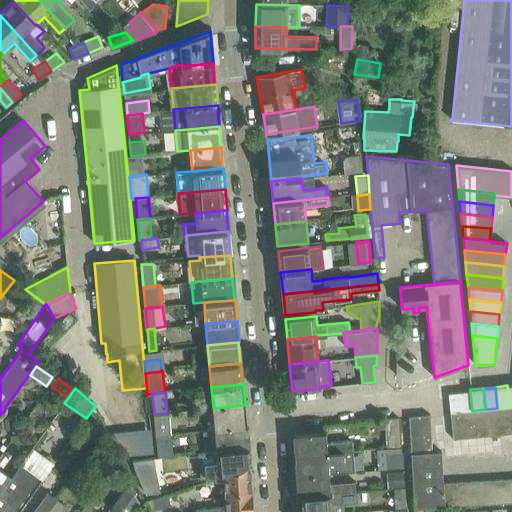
[(470,392),(448,394),(450,412),(450,413),(464,411),(472,411),(470,392)]
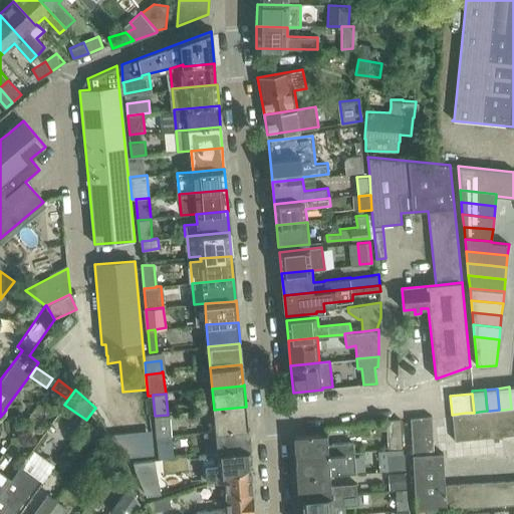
[(248,429),(246,407),(214,410),(216,431),(247,429),(248,429)]
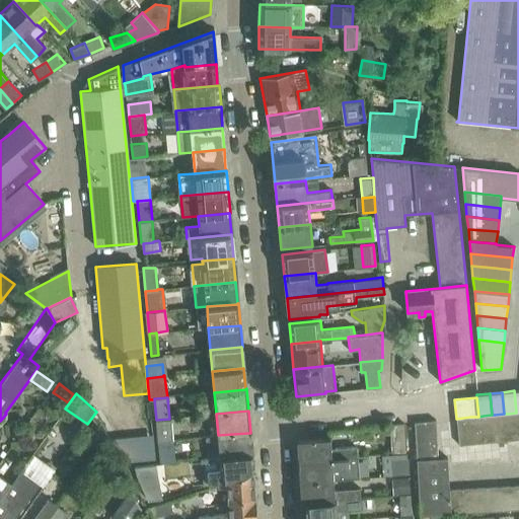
[(518,412),(516,413),(509,414),(511,440),(518,438),(518,412)]
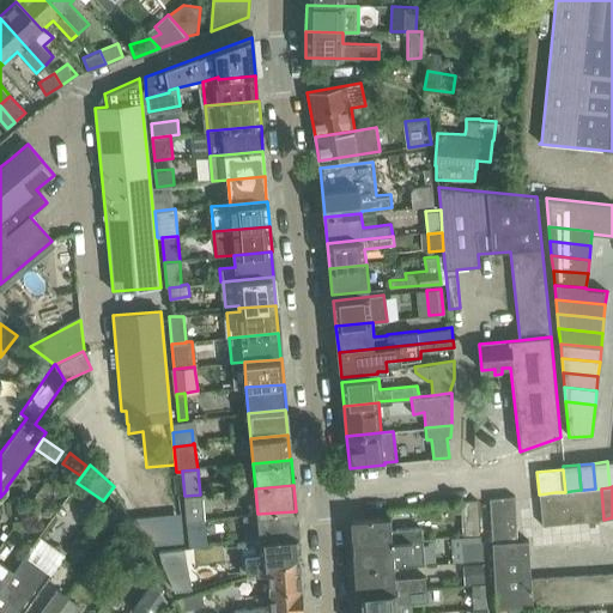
[(595,489),(584,490),(588,521),(589,521),(589,526),(595,525),(595,520),(604,520),(601,489),(595,489)]
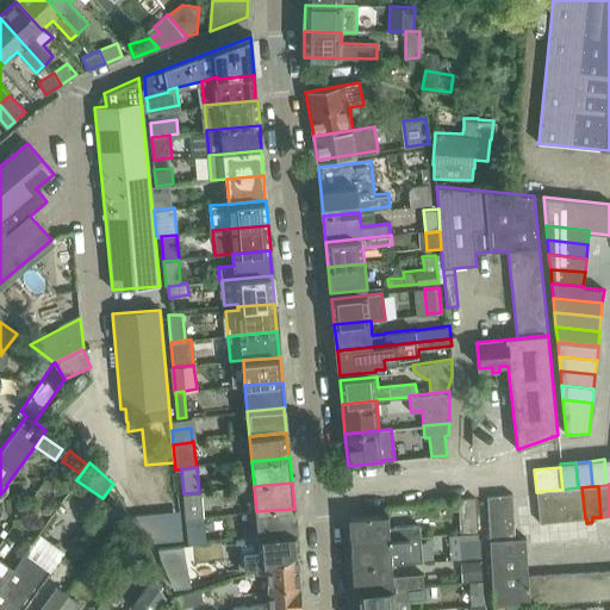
[(585,518),(582,487),(578,487),(568,489),(571,520),(585,518)]
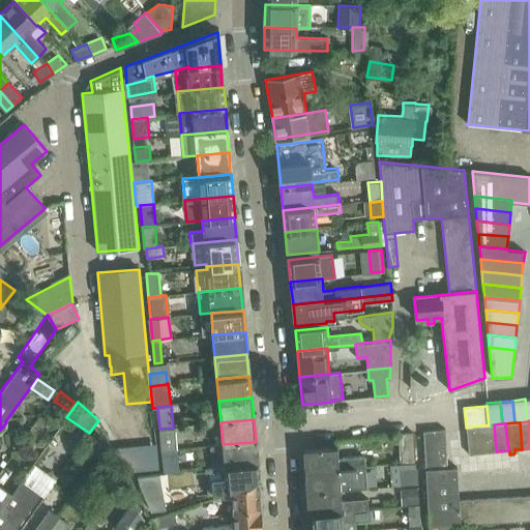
[(496,451),(494,424),(489,425),(480,425),(482,452),(496,451)]
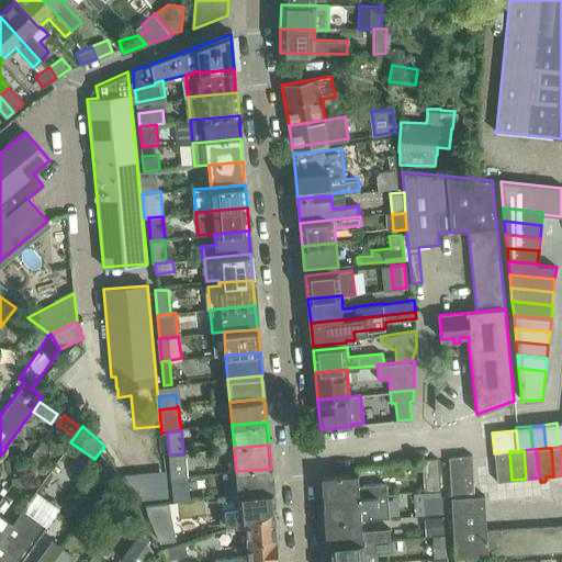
[(512,480),(509,451),(494,453),(497,481),(512,480)]
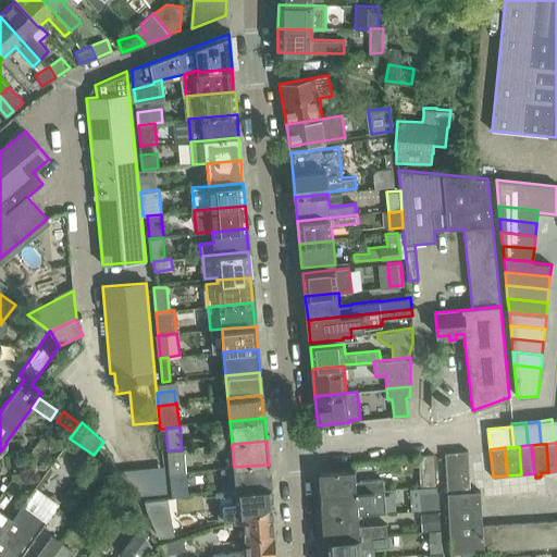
[(184,448),(182,449),(168,450),(170,473),(186,471),(184,448)]
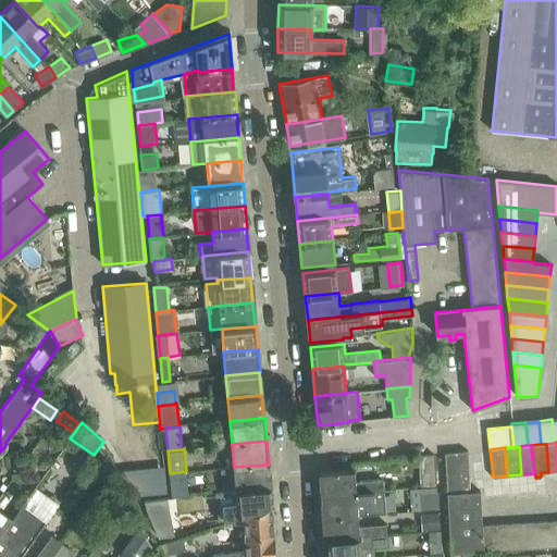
[(470,491),(468,450),(445,453),(452,553),(452,556),(459,556),(460,552),(472,551),(484,551),(482,524),(480,491),(470,491)]
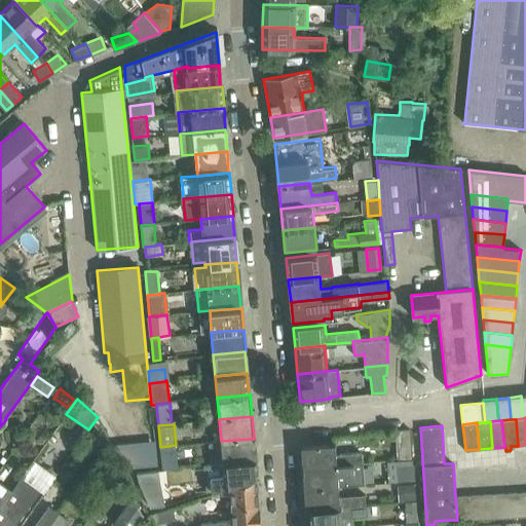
[(410,429),(395,430),(397,460),(412,458),(410,429)]
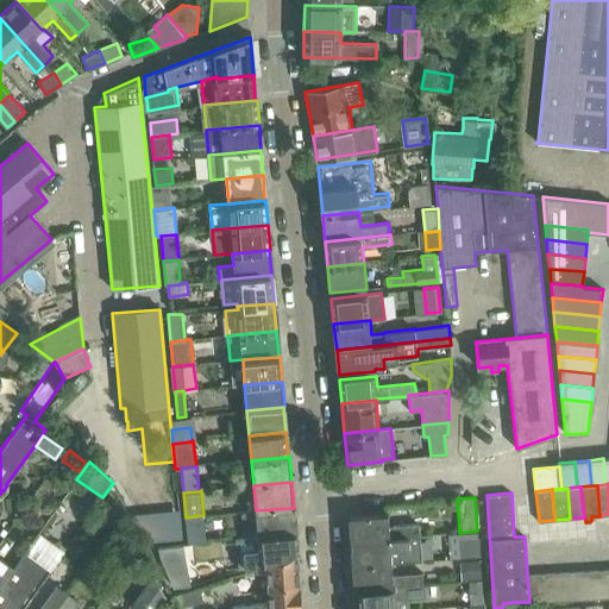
[(294,533),(293,508),(256,510),(258,535),(294,533)]
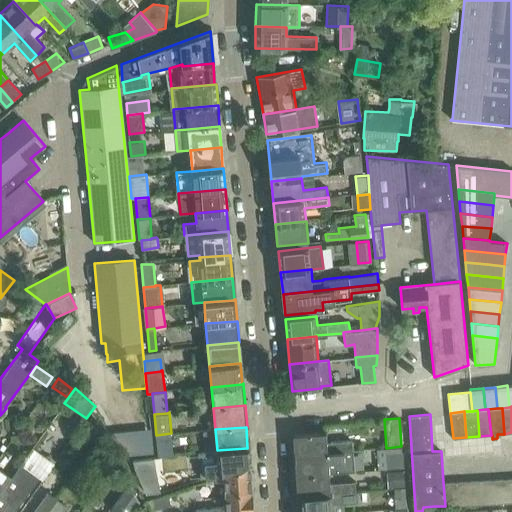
[(327,442),(326,432),(294,434),(295,455),(353,451),(352,440),(327,442)]
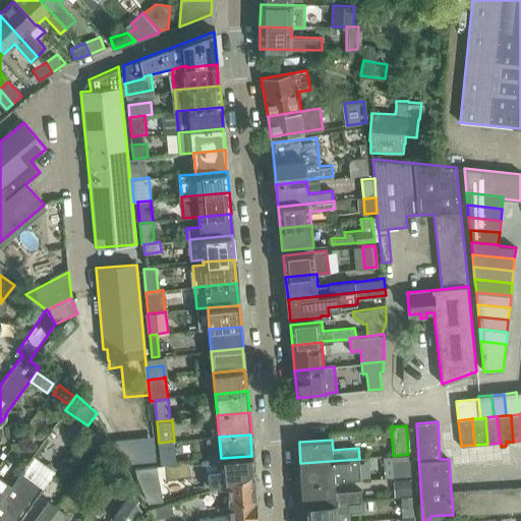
[(176,463),(174,441),(159,443),(161,465),(176,463)]
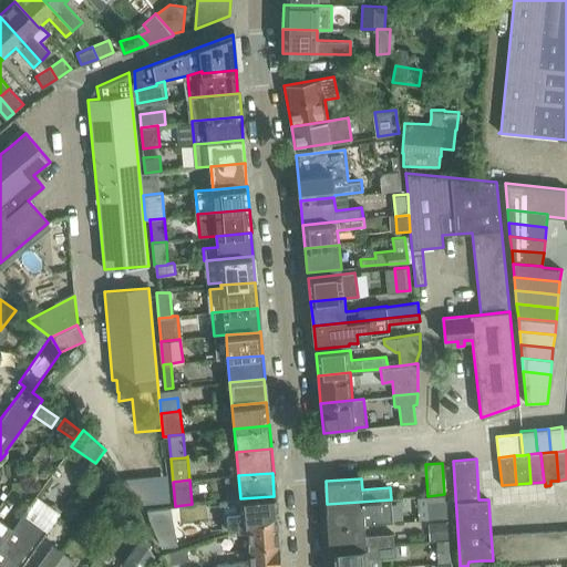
[(276,512),(274,496),(240,498),(219,501),(223,529),(276,512)]
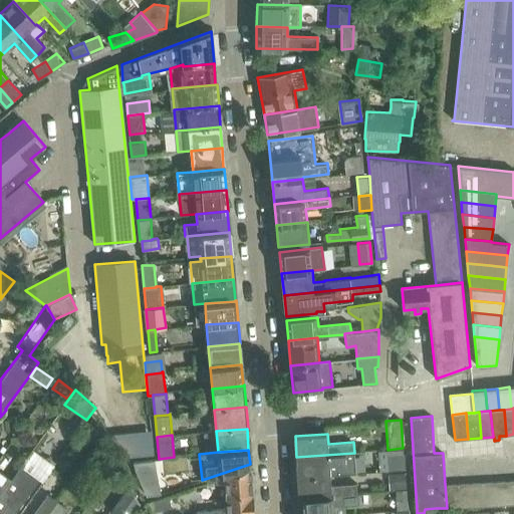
[(406,468),(405,452),(388,453),(389,469),(406,468)]
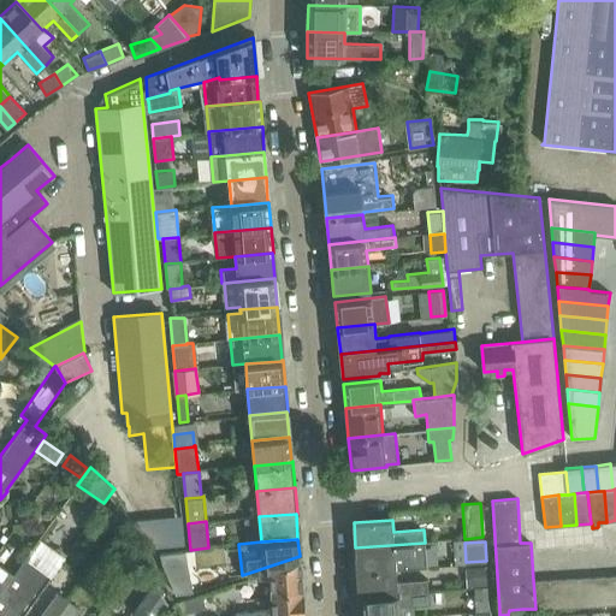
[(427,568),(425,543),(355,548),(357,573),(396,569),(427,568)]
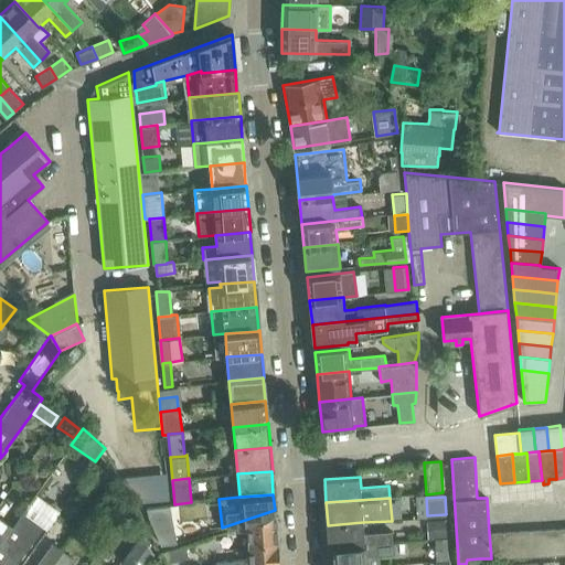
[(170,505),(146,508),(148,518),(160,545),(177,543),(170,505)]
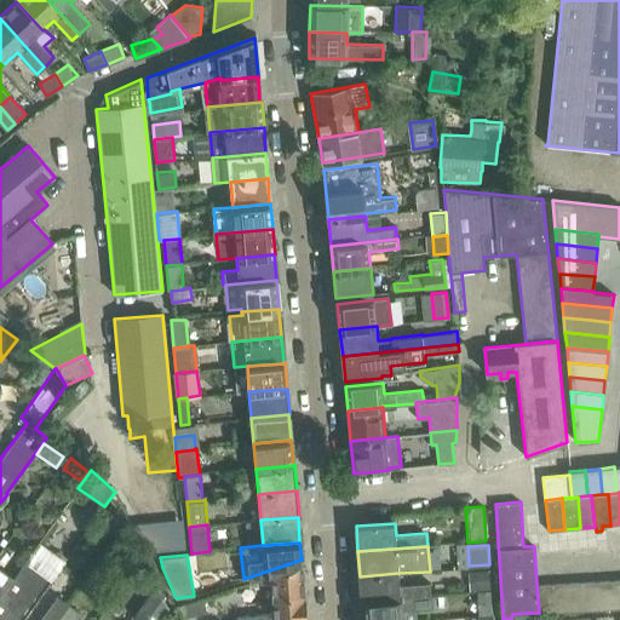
[(0,561),(0,593),(15,573),(0,561)]
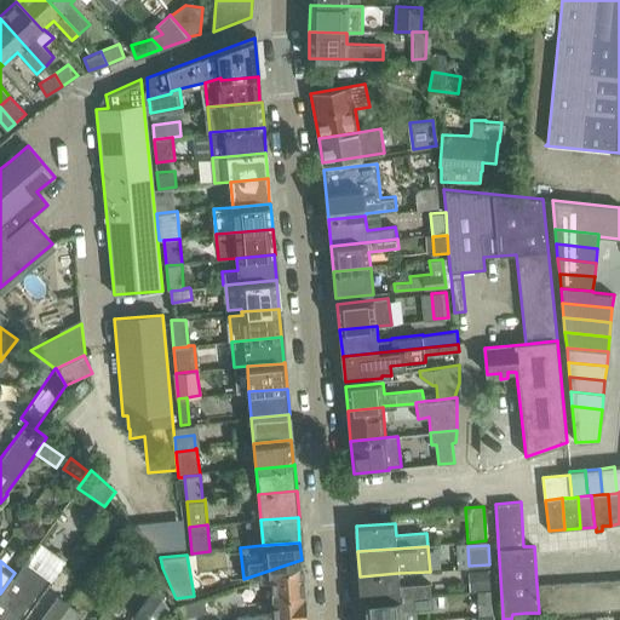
[(0,593),(0,619),(17,619),(47,578),(24,561),(12,578),(0,593)]
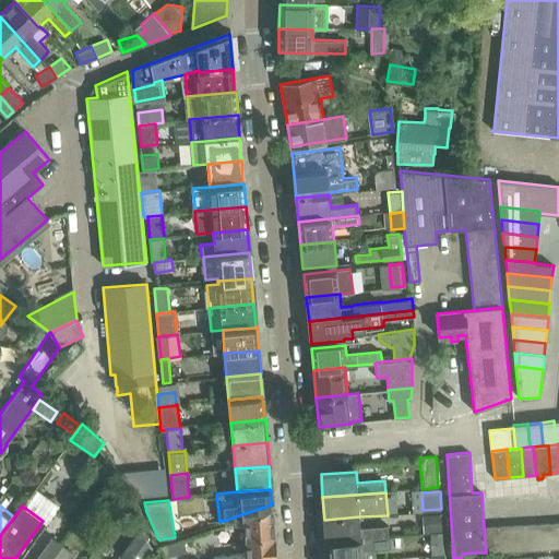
[(274,538),(273,509),(235,521),(236,525),(245,525),(246,539),(274,538)]
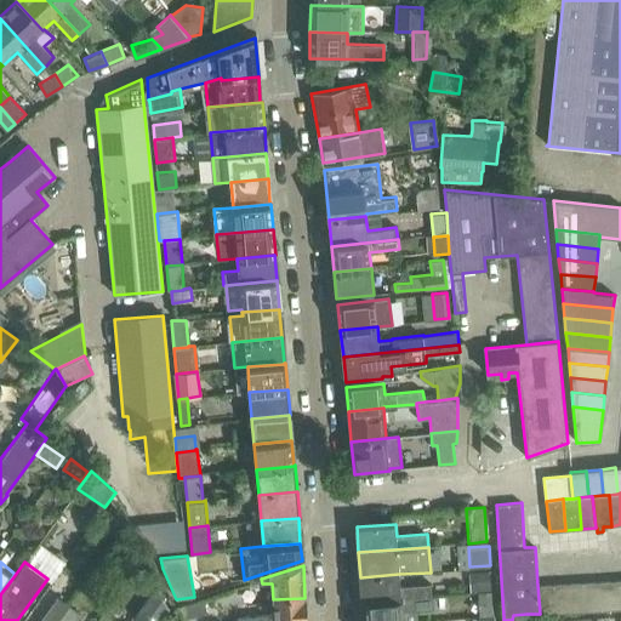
[(490,590),(489,571),(468,571),(469,591),(490,590)]
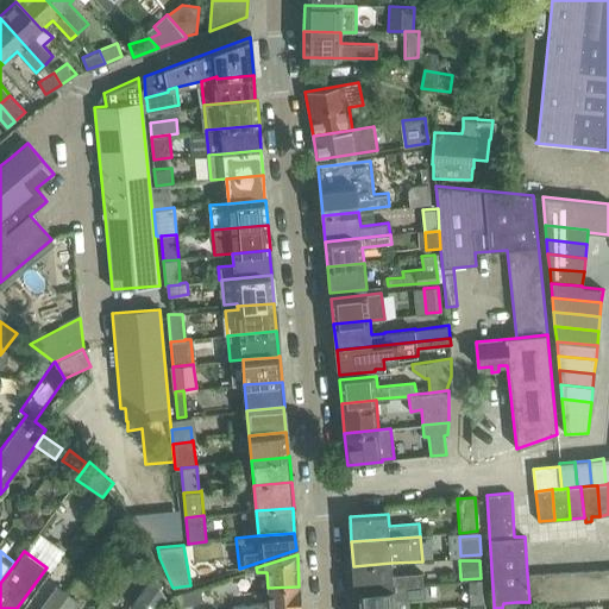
[(393,575),(391,563),(353,566),(355,590),(424,585),(422,572),(393,575)]
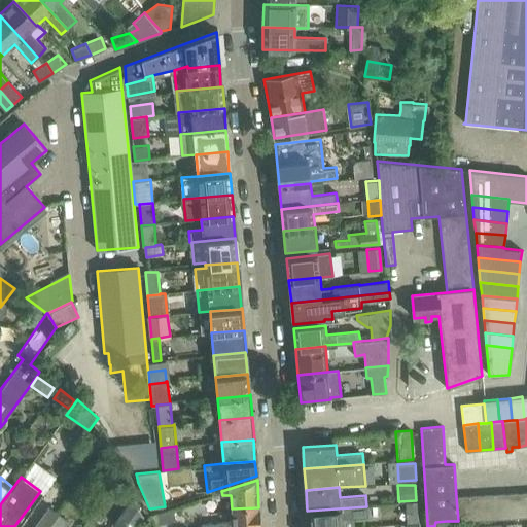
[(522,517),(520,492),(508,493),(510,518),(522,517)]
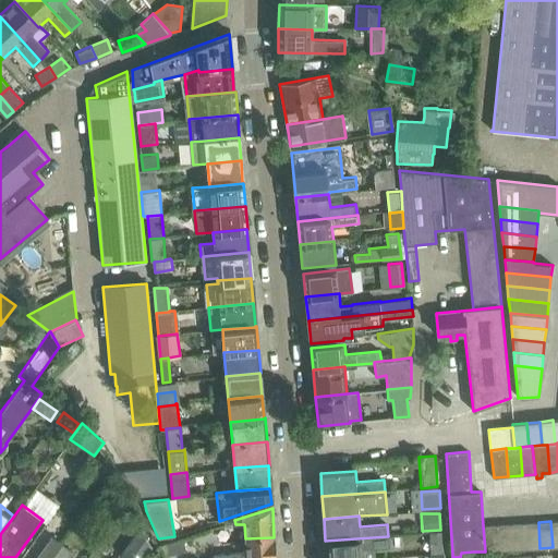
[(540,548),(538,522),(523,523),(525,548),(540,548)]
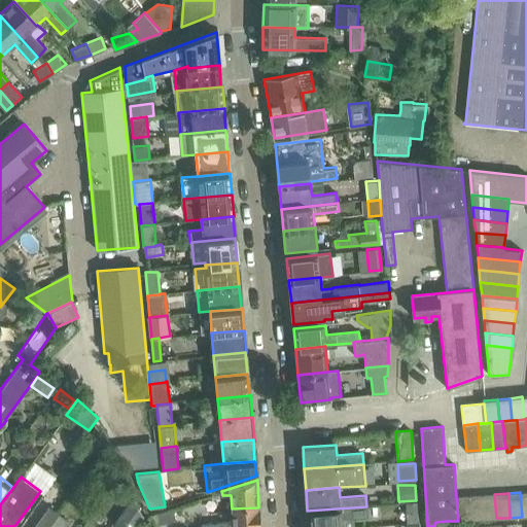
[(484,519),(483,494),(469,495),(471,520),(484,519)]
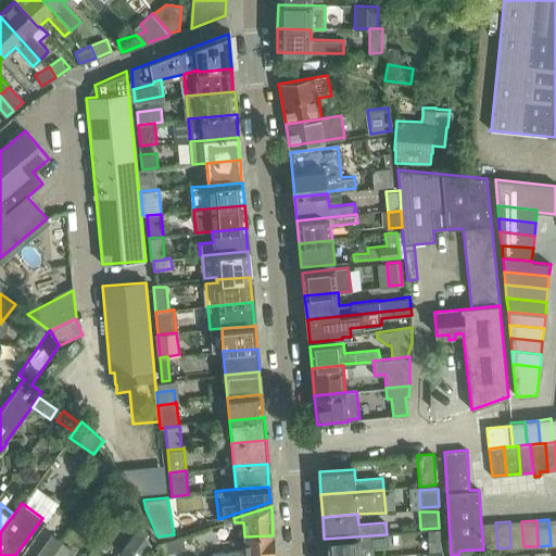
[(523,546),(521,521),(509,521),(510,547),(523,546)]
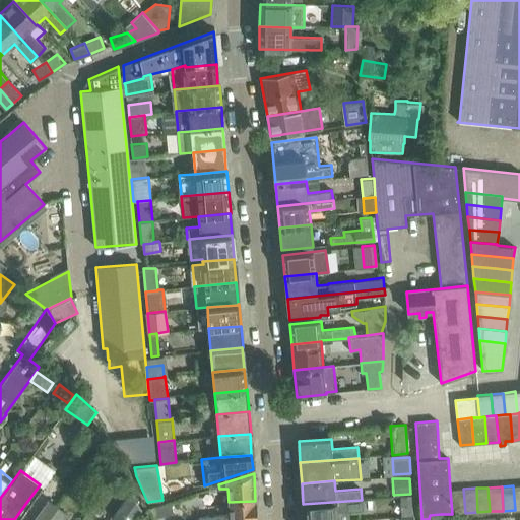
[(465,513),(463,489),(450,490),(452,514),(459,513),(465,513)]
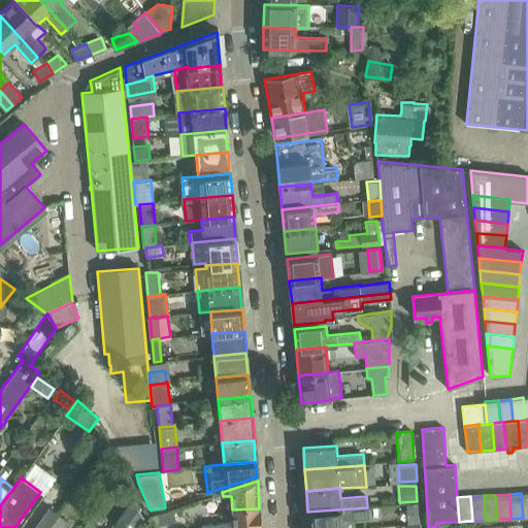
[(419,524),(418,504),(406,504),(408,524),(419,524)]
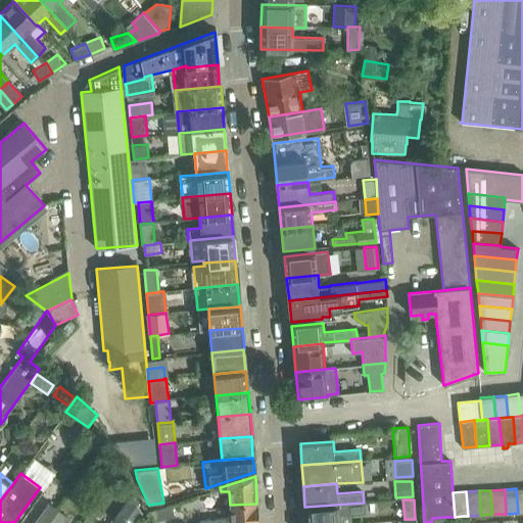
[(131,517),(137,507),(127,501),(121,510),(131,517)]
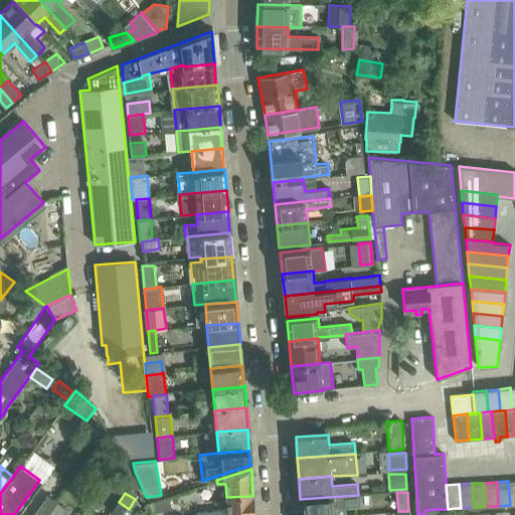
[(47,514),(57,502),(47,495),(32,514),(47,514)]
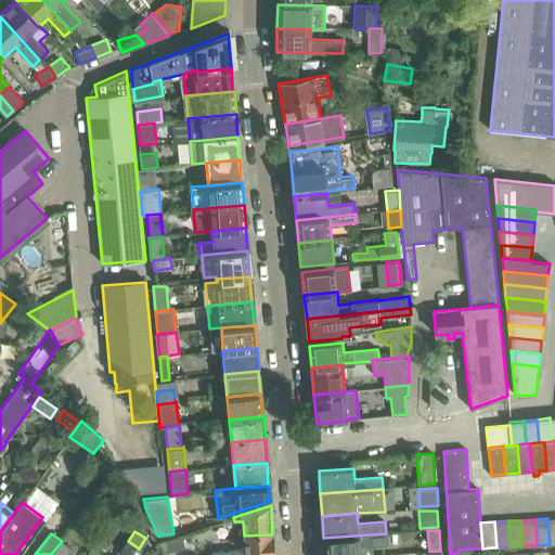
[(386,543),(386,533),(323,538),(324,554),(373,554),(373,544),(386,543)]
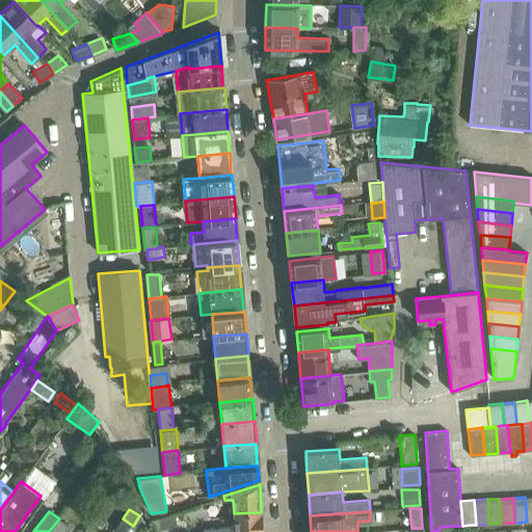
[(235,527),(203,531),(202,531),(262,531),(261,512),(234,513),(235,527)]
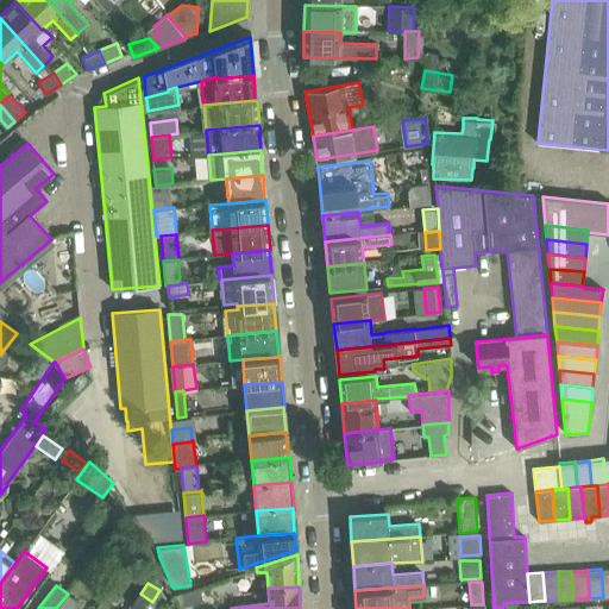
[(73,608),(79,602),(68,594),(56,608),(73,608)]
